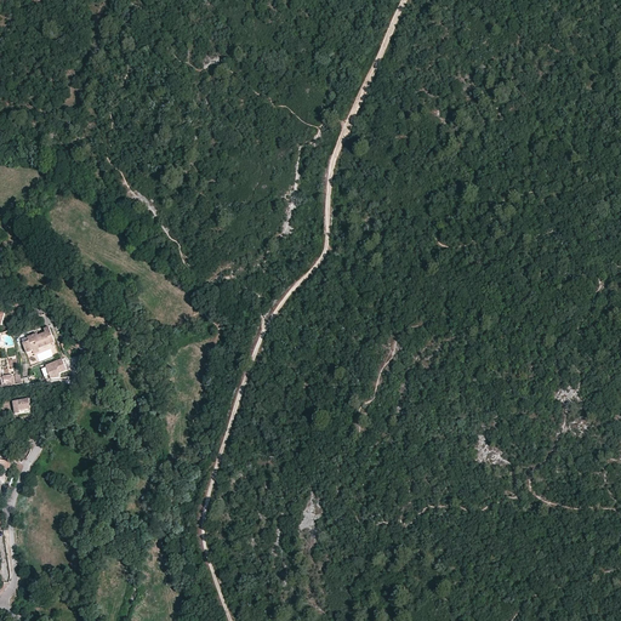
[(41,349),(58,342),(52,326),(49,328),(50,331),(39,335),(39,334),(30,336),(33,340),(26,343),(29,353),(36,351),(35,349),(41,347),(41,349)]
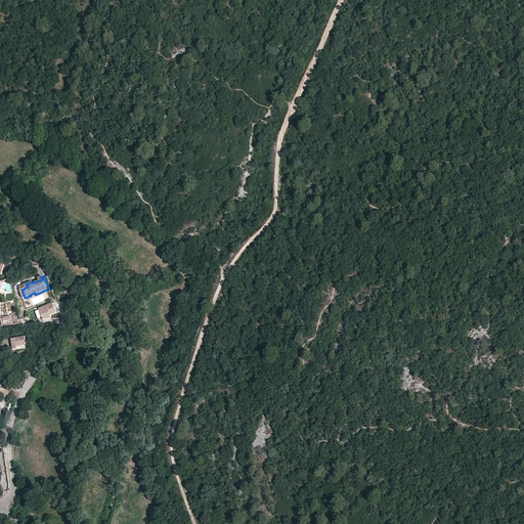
[(50,304),(37,310),(42,320),(50,319),(48,315),(54,312),(50,304)]
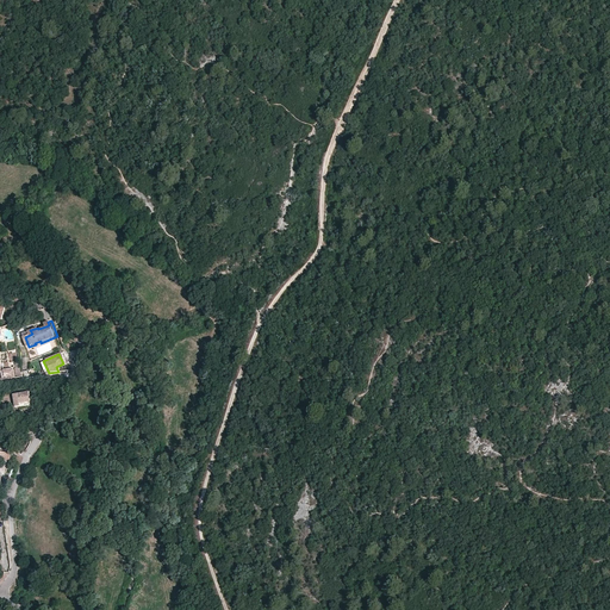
[(14,379),(13,369),(4,371),(5,380),(14,379)]
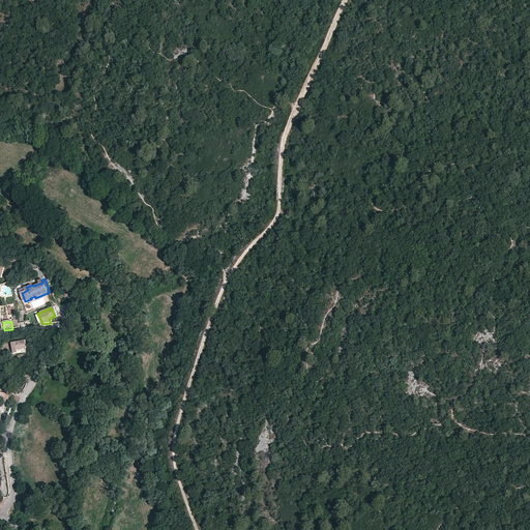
[(26,342),(11,344),(13,355),(18,354),(18,352),(27,350),(26,342)]
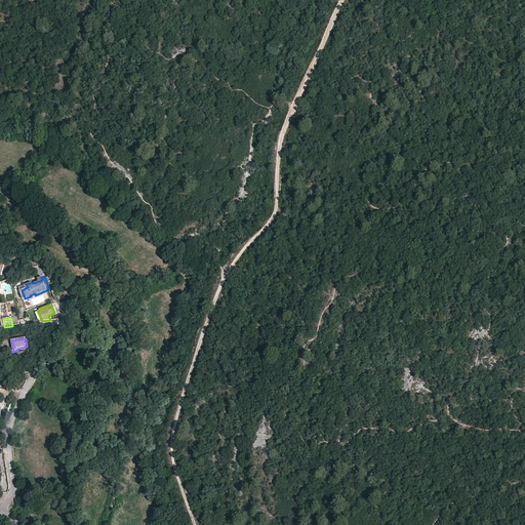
[(10,391),(0,388),(0,396),(9,398),(10,391)]
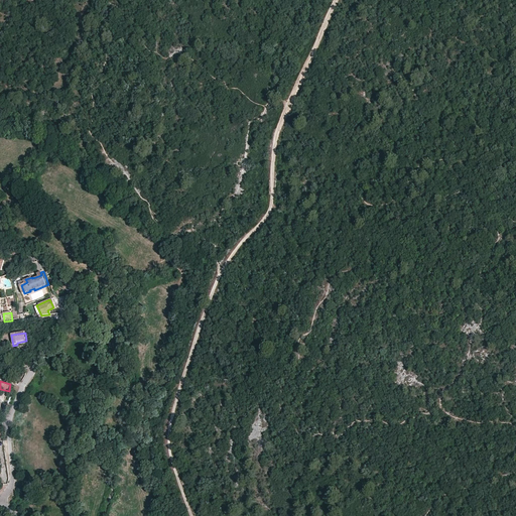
All buildings are outlined.
